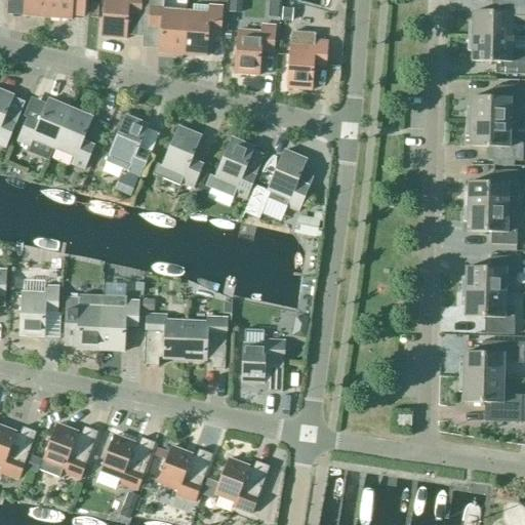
[(23,16),(47,18),(48,0),(11,0),(11,6),(24,7),(23,16)]
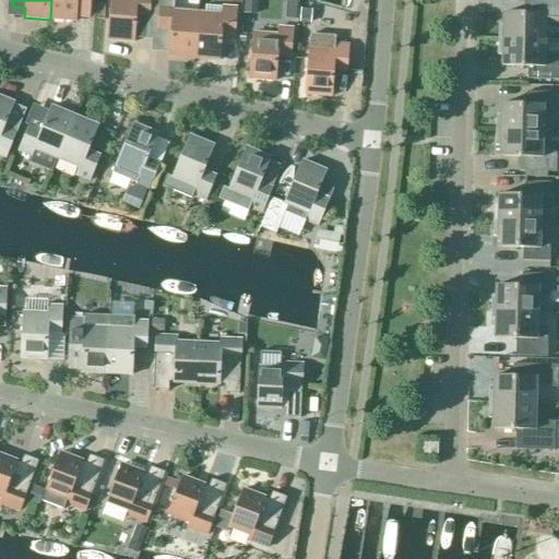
[(51,0),(50,20),(75,21),(76,0),(51,0)]
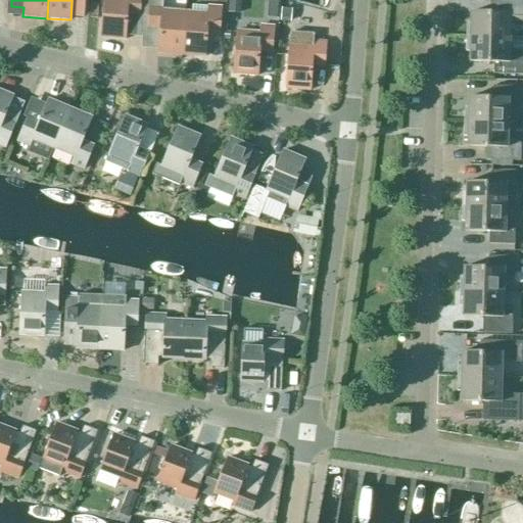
[(139,15),(140,0),(103,0),(100,38),(125,40),(127,14),(139,15)]
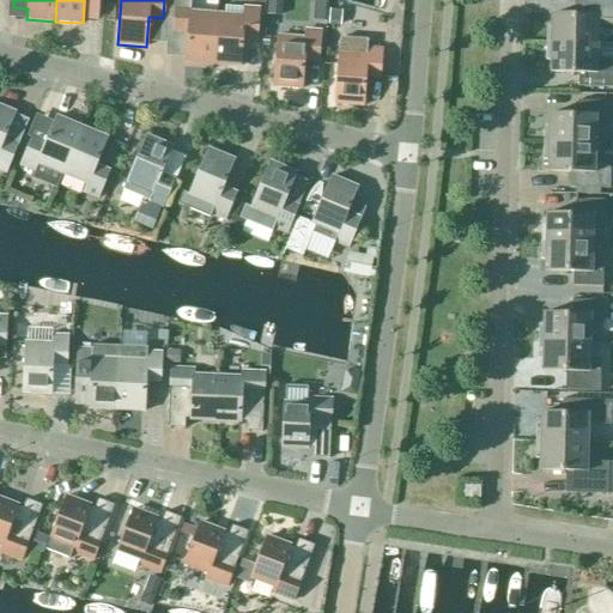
[(546,43),(596,44),(598,26),(612,26),(612,0),(580,0),(580,16),(551,14),(551,26),(546,26),(546,43)]
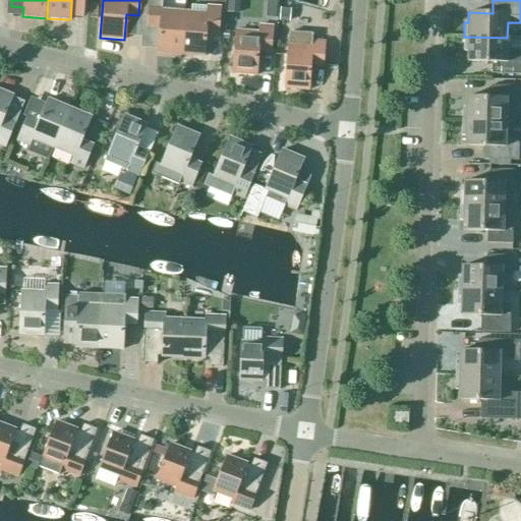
[(157,53),(180,55),(183,12),(161,10),(162,3),(149,2),(147,26),(159,27),(157,53)]
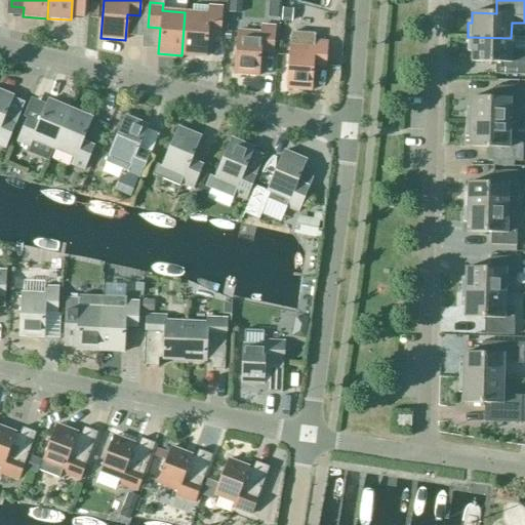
[(185,12),(182,55),(205,57),(207,32),(219,33),(221,7),(208,6),(207,13),(185,12)]
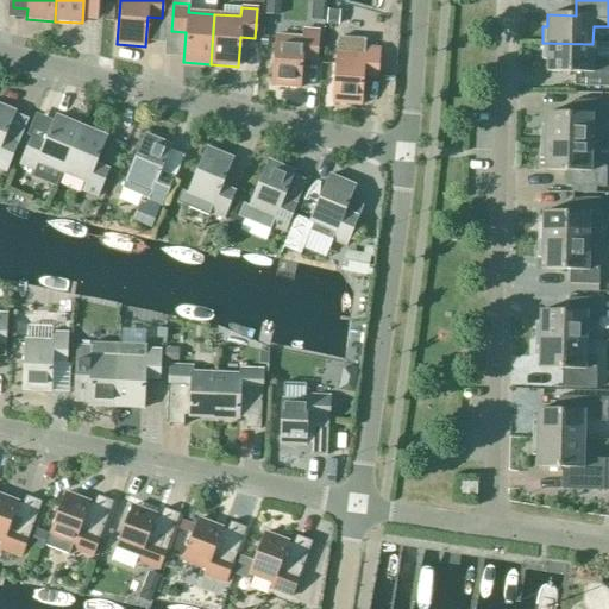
[(281,12),(269,12),(268,29),(280,29),(281,12)]
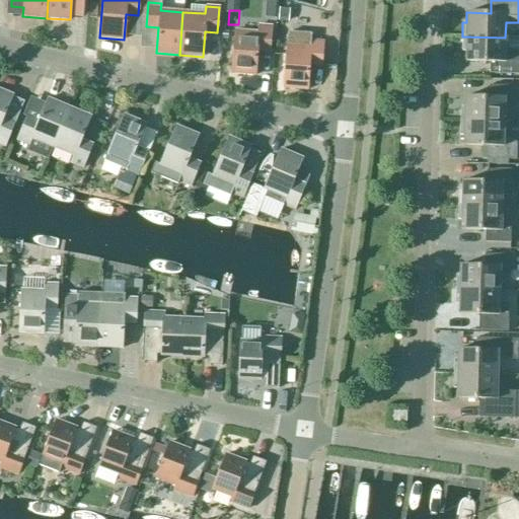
[(289,24),(279,23),(278,38),(288,39),(289,24)]
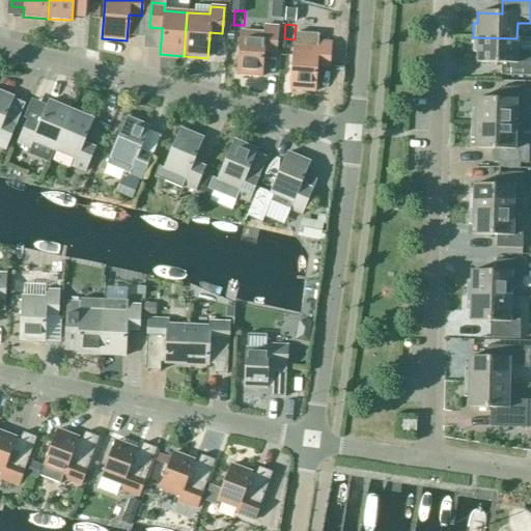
[(276,52),(278,27),(263,26),(263,33),(240,31),(236,76),(261,77),(263,52),(276,52)]
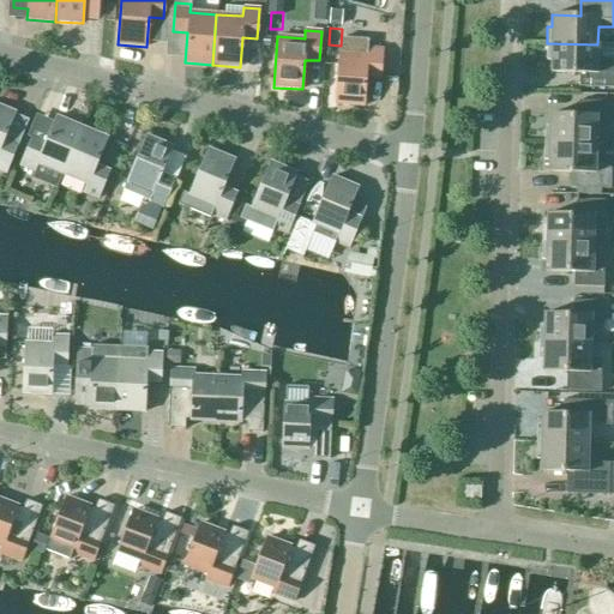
[(613,61),(597,61),(597,44),(547,43),(546,60),(551,60),(551,73),(578,73),(578,88),(613,88),(613,61)]
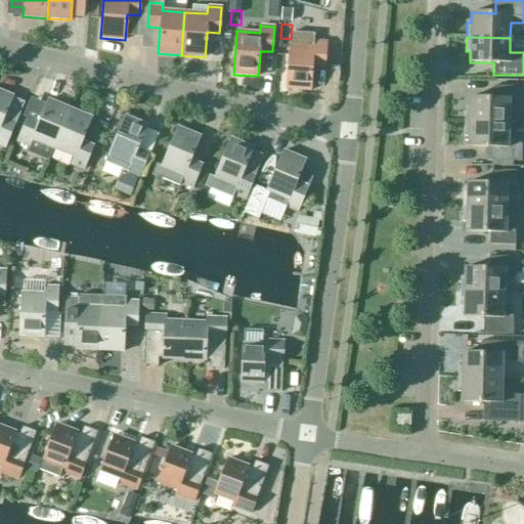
[(324,67),(326,41),(313,40),(312,47),(289,46),(286,89),(310,91),(312,66),(324,67)]
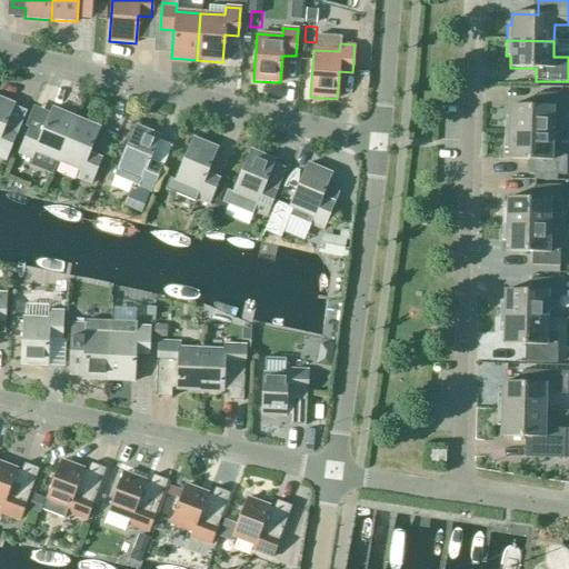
[(505,117),(505,132),(551,133),(552,117),(562,117),(563,95),(536,93),(536,107),(509,106),(509,117),(505,117)]
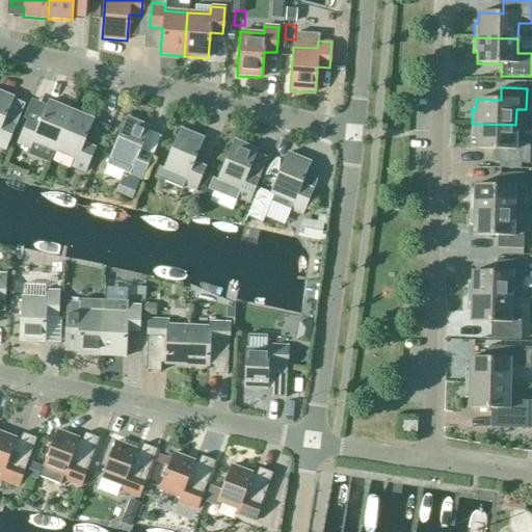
[(18,115),(7,111),(14,98),(0,91),(0,148),(4,150),(20,115),(19,114),(18,115)]
